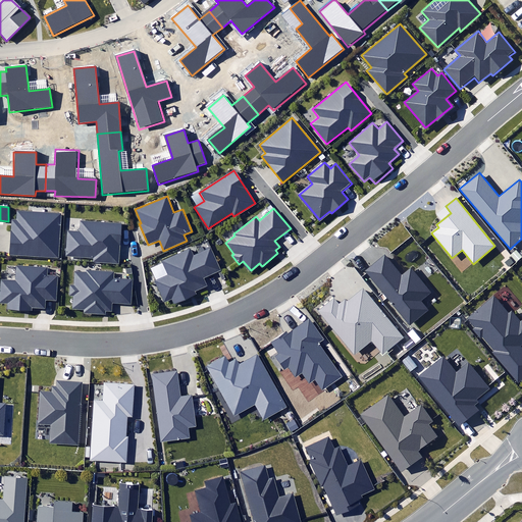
[(10,255),(58,258),(61,214),(17,211),(16,220),(12,219),(10,255)]
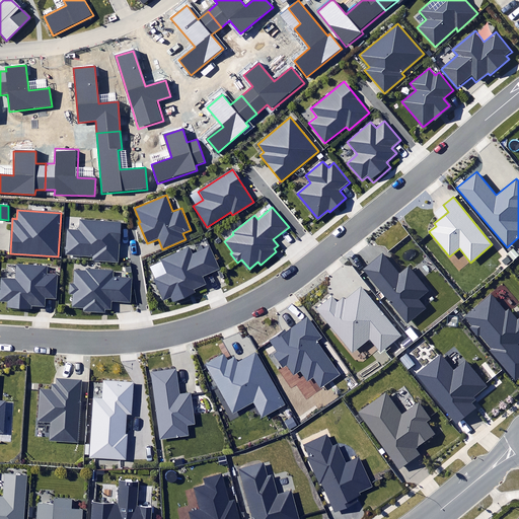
[(92,261),(118,262),(120,222),(79,220),(79,229),(66,229),(65,253),(92,255),(92,261)]
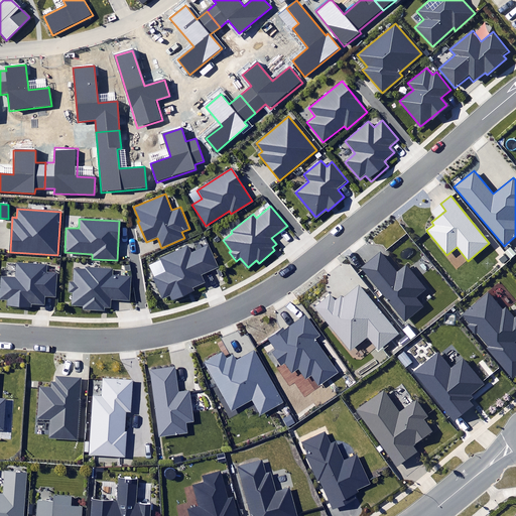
[(171,300),(194,290),(192,288),(205,282),(202,275),(219,267),(208,244),(191,251),(188,245),(159,258),(165,271),(151,277),(161,300),(170,296),(171,300)]
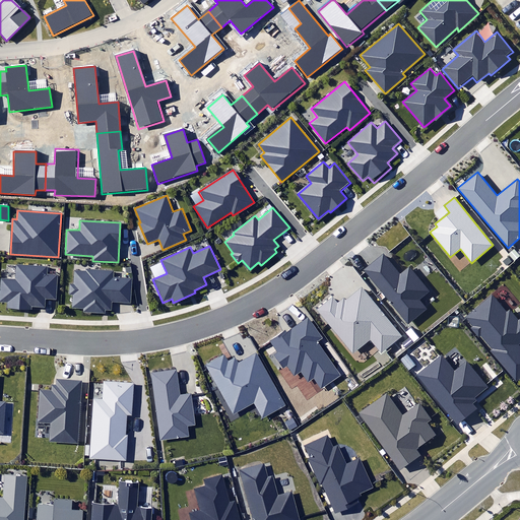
[(508,254),(515,261),(519,256),(519,255),(514,249),(508,254)]
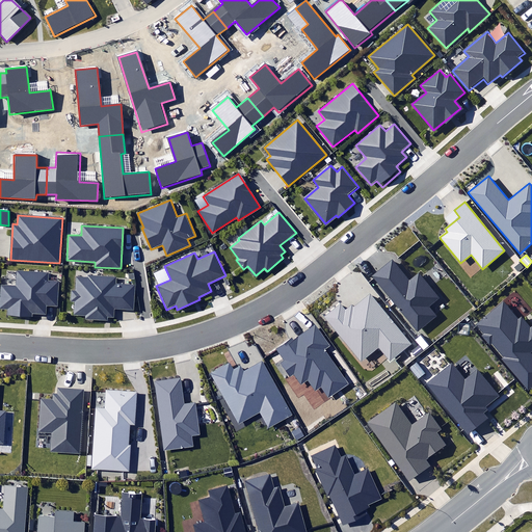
[(373,278),(418,333),(437,316),(429,307),(440,298),(419,272),(410,280),(394,259),(372,276),(373,278)]
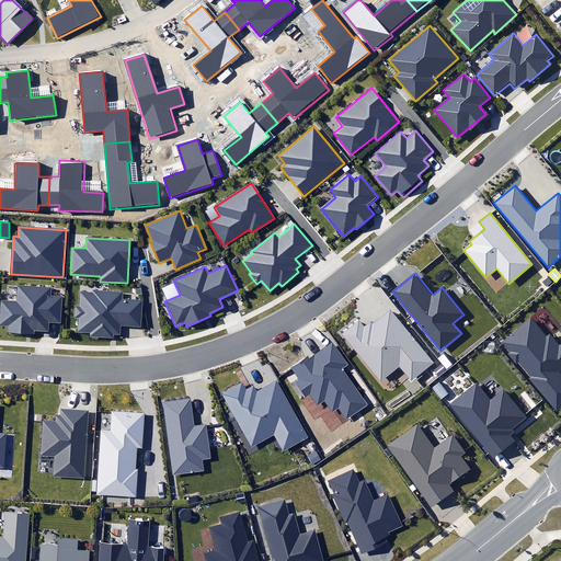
[(547,287),(552,283),(548,277),(542,282),(547,287)]
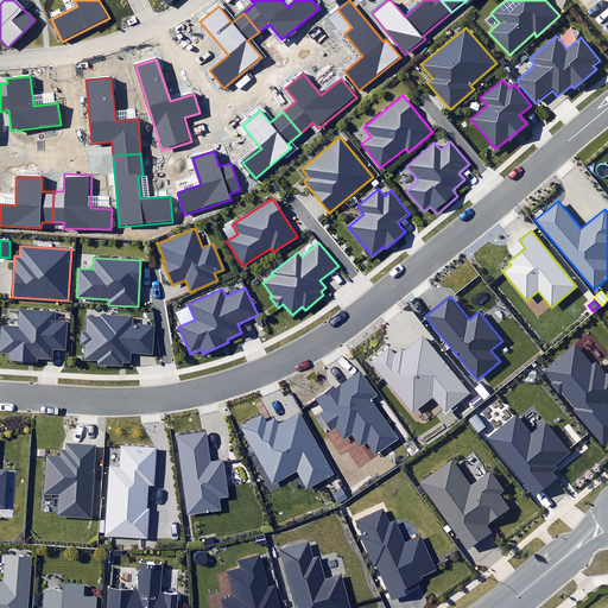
[(56,311),(20,309),(19,328),(1,327),(0,348),(0,353),(8,354),(7,361),(38,363),(38,358),(52,359),(54,349),(65,349),(67,321),(56,321),(56,311)]
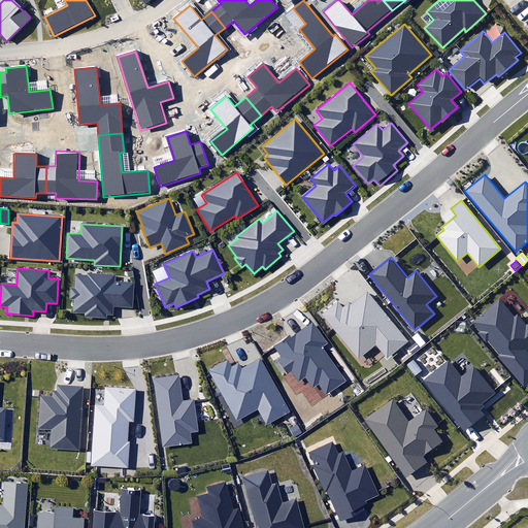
[(113,306),(133,307),(135,283),(116,281),(117,275),(89,273),(88,276),(76,275),(75,288),(71,288),(70,299),(73,299),(72,312),(85,314),(85,316),(106,318),(106,315),(112,316),(113,306)]
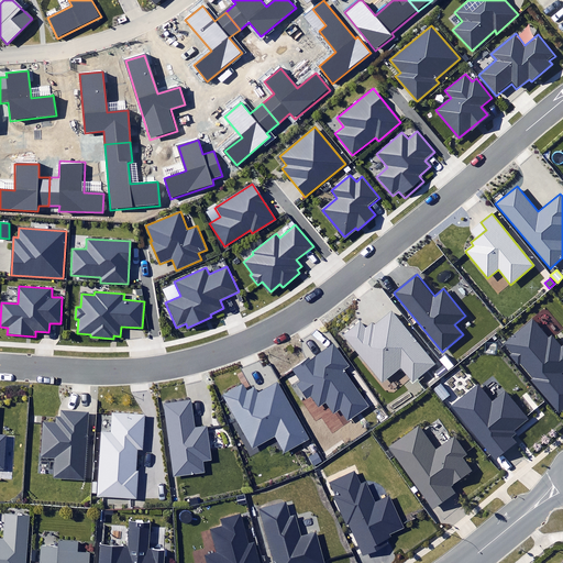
[(401,367),(414,383),(437,364),(399,319),(392,309),(373,324),(372,323),(365,329),(360,322),(343,337),(355,351),(382,383),(401,367)]
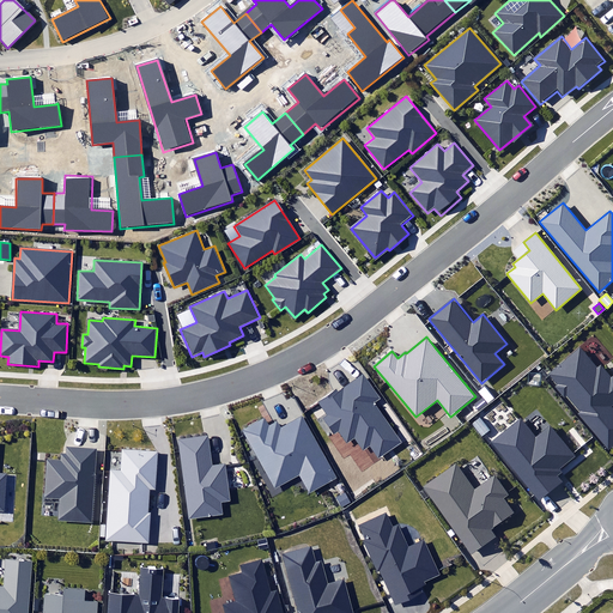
[(612,408),(611,406),(612,402),(612,377),(611,380),(601,368),(598,370),(580,349),(547,375),(556,386),(553,387),(564,399),(566,396),(580,412),(577,413),(608,450),(612,445),(612,408)]
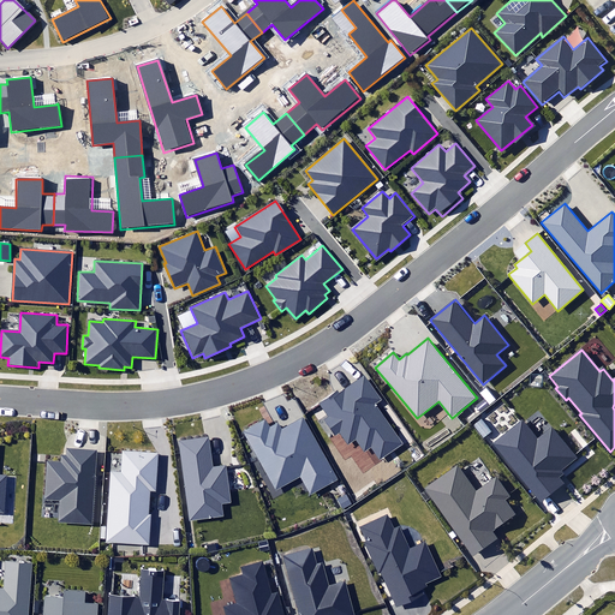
[(371,447),(380,459),(401,443),(374,405),(381,399),(364,376),(340,394),(338,390),(318,405),(327,417),(323,419),(335,437),(340,434),(347,445),(357,439),(365,451),(371,447)]
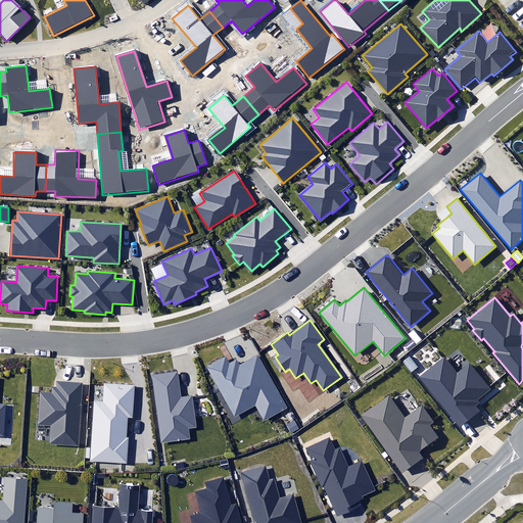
[(412,339),(416,345),(422,340),(413,330),(408,334),(412,339)]
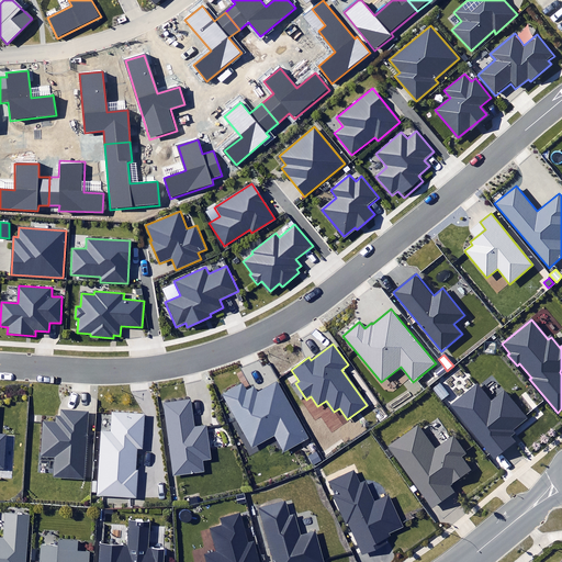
[(434,371),(439,378),(447,371),(442,364),(434,371)]
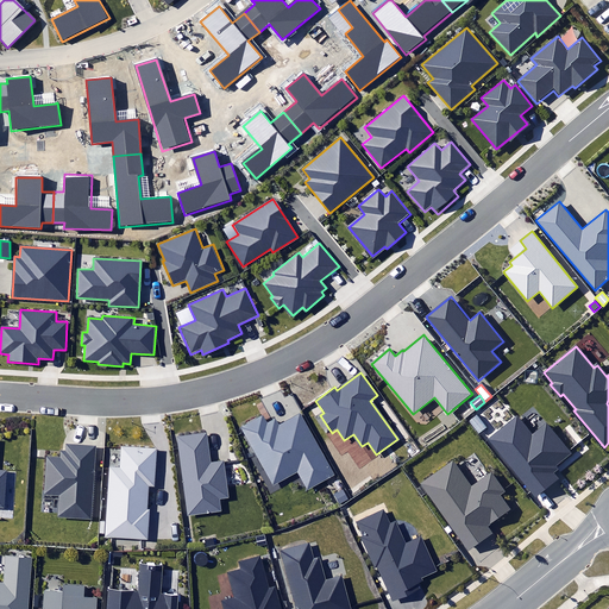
[(484,438),(535,500),(560,479),(556,472),(559,469),(557,465),(572,453),(570,450),(546,421),(534,432),(518,412),(484,438)]
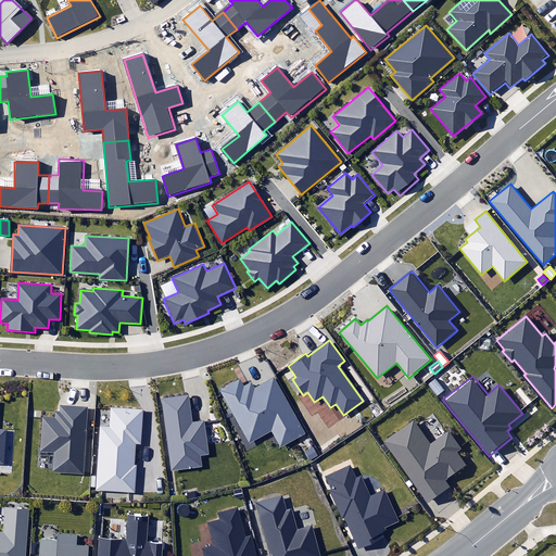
[(217,390),(249,445),(270,432),(280,450),(306,434),(274,378),(253,390),(250,383),(243,387),(239,378),(217,390)]
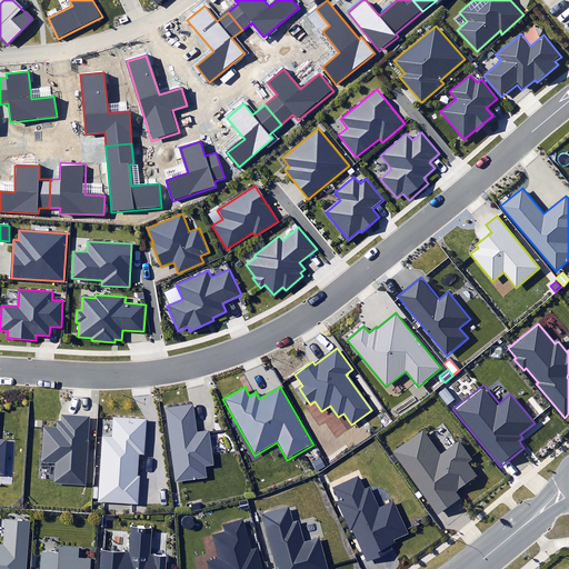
[(438,395),(447,406),(455,400),(445,388),(438,395)]
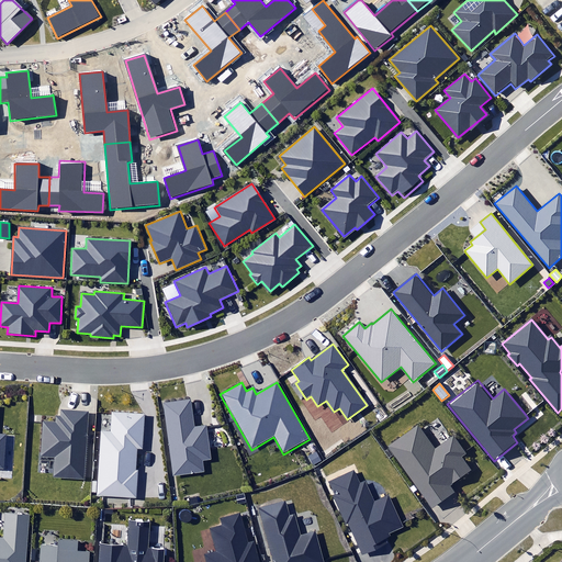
[(165,414),(175,476),(204,472),(203,461),(212,460),(206,424),(194,426),(191,400),(164,403),(165,414)]
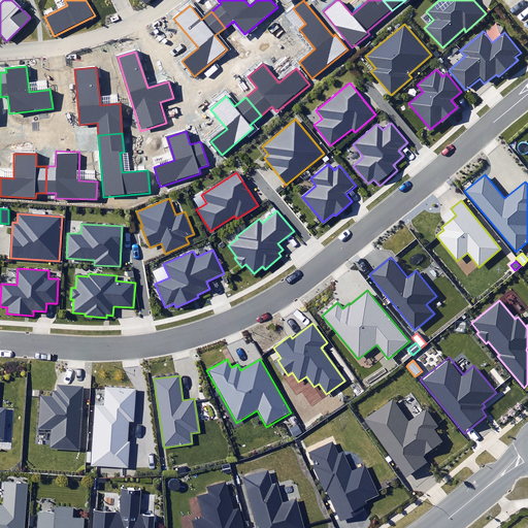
[(53,428),(52,448),(79,450),(84,387),(57,385),(57,391),(53,391),(53,396),(41,395),(39,428),(53,428)]
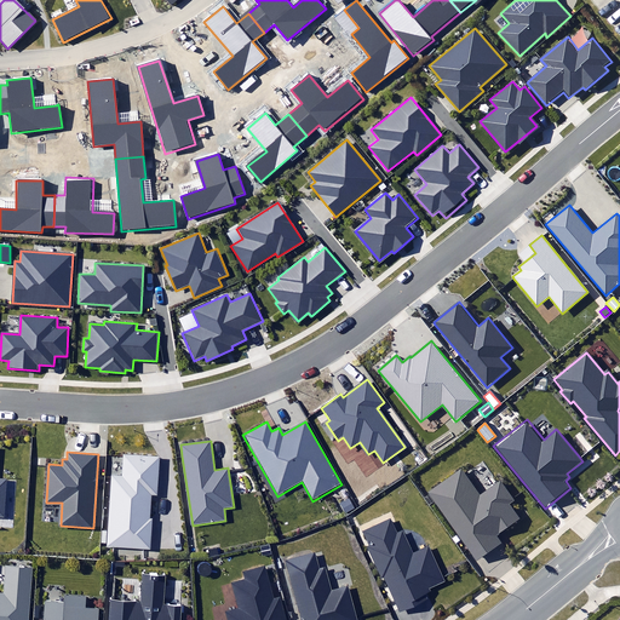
[(112,475),(107,547),(150,551),(153,520),(150,520),(151,494),(158,495),(161,455),(122,453),(121,476),(112,475)]
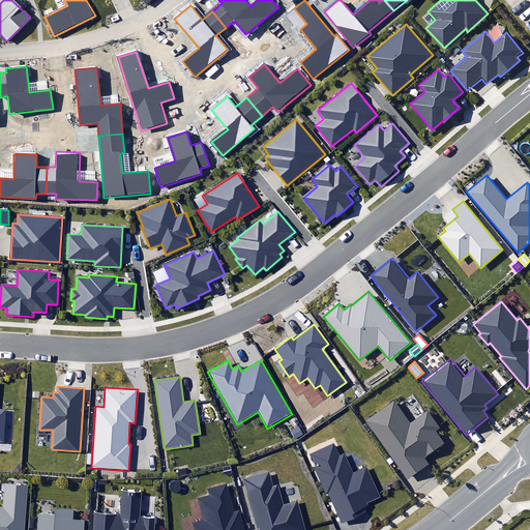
[(366,422),(407,478),(428,464),(424,459),(431,453),(445,443),(437,431),(442,427),(440,424),(430,409),(425,412),(411,422),(399,404),(394,399),(364,420),(366,422)]
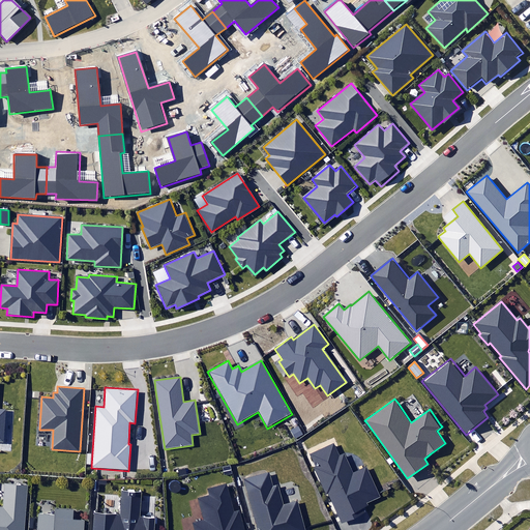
[(290,430),(295,439),(303,435),(298,425),(290,430)]
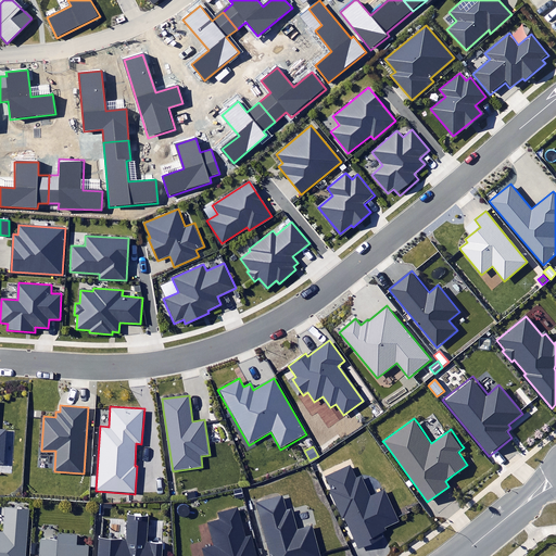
[(384,527),(399,520),(383,490),(369,496),(359,476),(355,478),(350,465),(325,477),(330,489),(329,490),(342,518),(344,517),(358,547),(382,536),(380,531),(384,529),(384,527)]
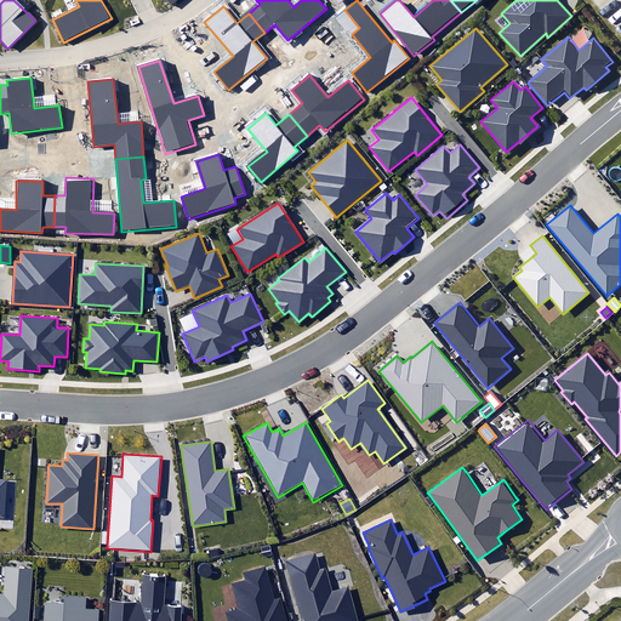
[(263,557),(273,556),(269,545),(261,547),(263,557)]
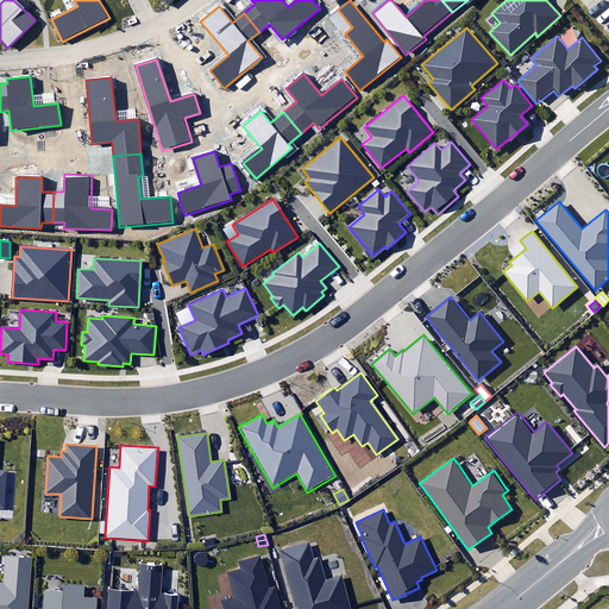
[(309,544),(281,551),(295,608),(351,608),(343,575),(326,579),(320,557),(313,559),(309,544)]
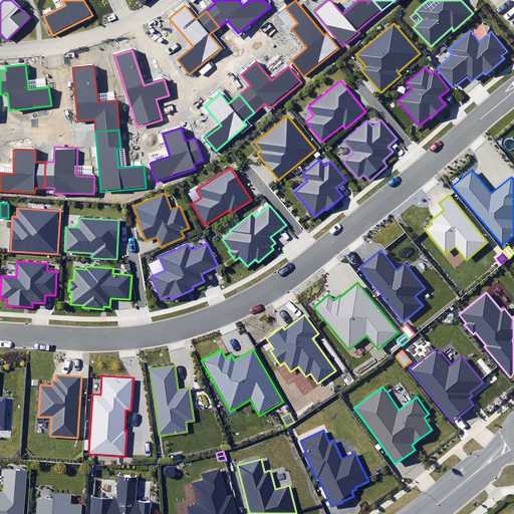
[(92,466),(92,476),(101,476),(102,466),(92,466)]
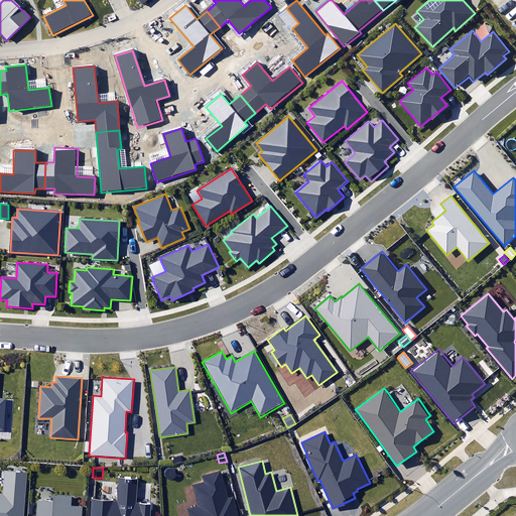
[(0,515),(25,515),(29,472),(5,470),(3,494),(0,493),(0,515)]
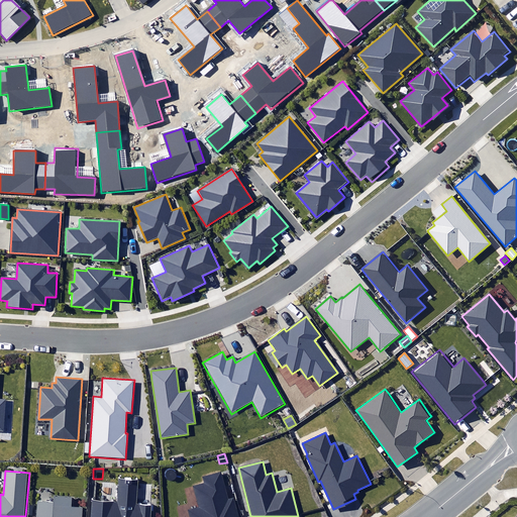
[(239,516),(234,497),(228,499),(220,472),(203,477),(205,484),(193,487),(198,507),(188,510),(189,516),(239,516)]
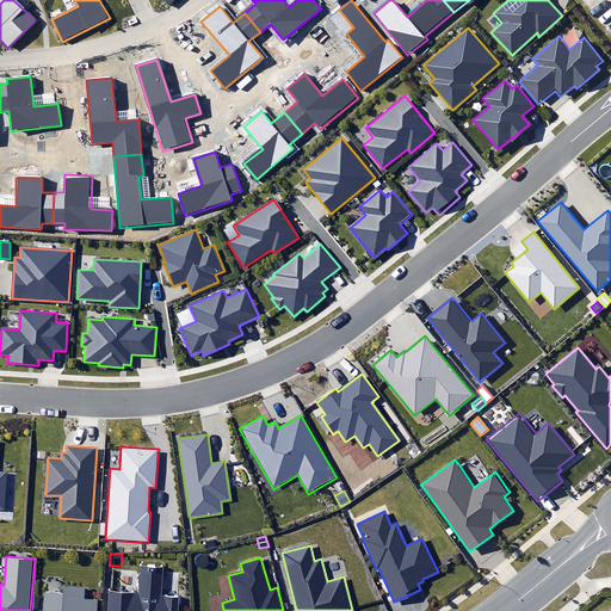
[(178,610),(180,598),(162,597),(164,567),(141,566),(139,594),(109,592),(107,610),(178,610)]
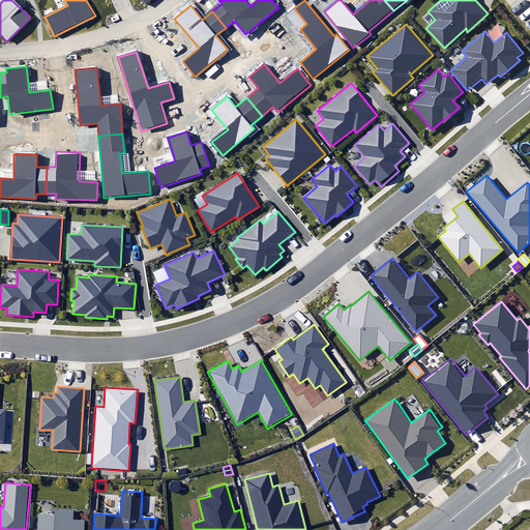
[(83,529),(84,521),(74,520),(75,508),(55,507),(55,516),(38,514),(37,529),(83,529)]
